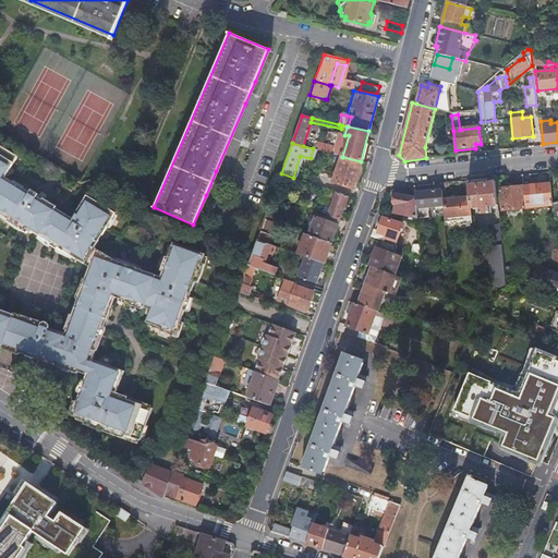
[(314,149),(335,155),(336,148),(316,144),(314,149)]
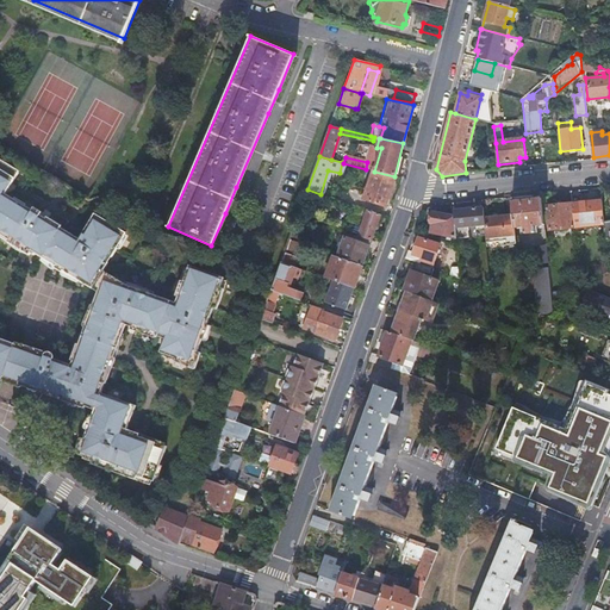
[(161,353),(176,359),(175,361),(195,369),(201,353),(199,352),(203,340),(206,341),(212,325),(209,324),(215,307),(217,310),(228,281),(224,280),(225,278),(191,265),(184,281),(181,280),(176,296),(179,297),(176,303),(155,294),(155,292),(128,282),(126,284),(105,271),(110,262),(109,262),(111,256),(112,257),(126,235),(125,234),(126,232),(95,213),(80,238),(66,230),(42,215),(43,212),(35,207),(33,210),(6,194),(20,170),(0,159),(0,232),(16,242),(14,244),(35,255),(36,254),(50,262),(56,266),(55,268),(78,281),(79,280),(100,293),(98,299),(94,298),(85,327),(87,328),(86,334),(82,343),(79,342),(72,360),(74,361),(72,365),(60,361),(60,362),(54,360),(55,358),(55,356),(54,354),(51,353),(49,353),(27,346),(16,342),(16,344),(0,337),(0,380),(12,385),(20,387),(22,387),(23,386),(42,393),(43,391),(56,396),(95,410),(79,455),(85,456),(83,459),(112,470),(113,467),(155,481),(168,446),(139,436),(139,439),(132,436),(135,431),(129,429),(137,405),(103,393),(109,375),(110,377),(120,347),(125,334),(124,334),(126,325),(132,327),(132,329),(135,330),(160,338),(160,336),(166,337),(161,353)]
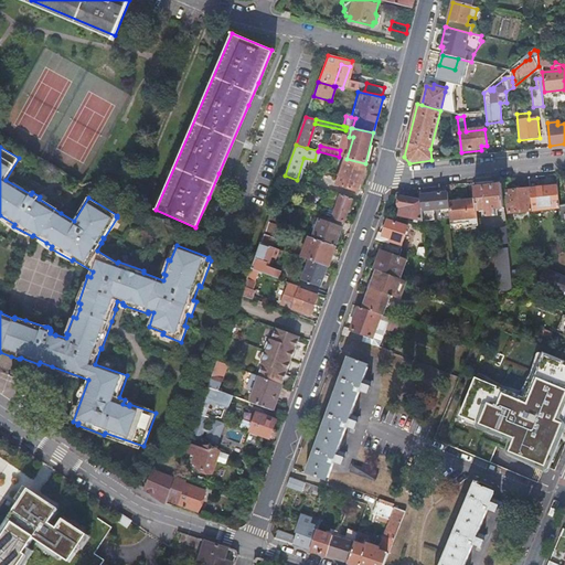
[(365,166),(365,163),(347,159),(345,158),(337,185),(358,193),(358,191),(359,191),(361,184),(360,183),(363,171),(365,171),(366,166),(365,166)]
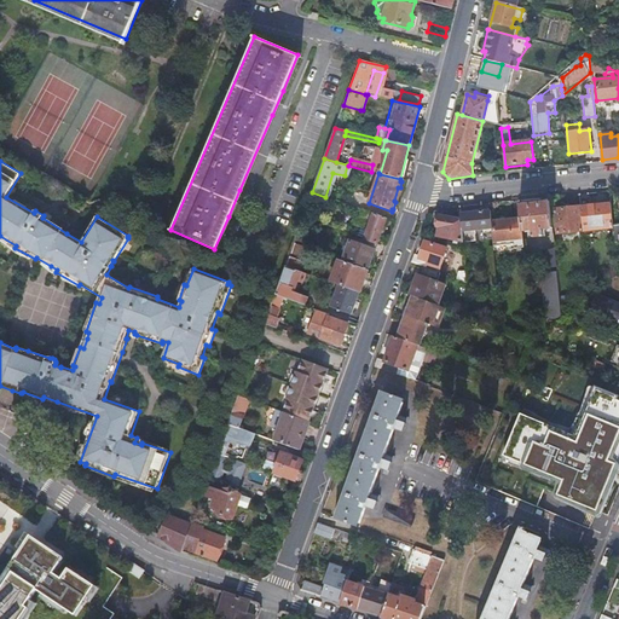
[(519,206),(520,218),(521,232),(527,231),(528,238),(545,237),(544,230),(553,229),(550,202),(519,206)]
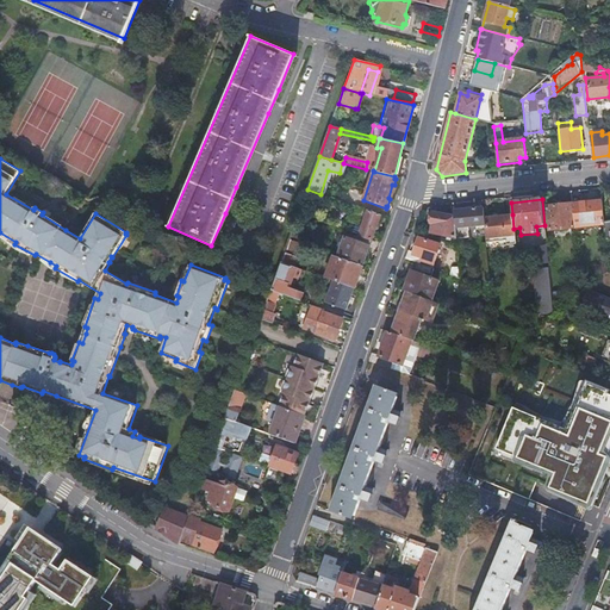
[(574,226),(572,204),(562,205),(562,201),(556,203),(556,206),(547,207),(549,231),(574,229),(574,226)]
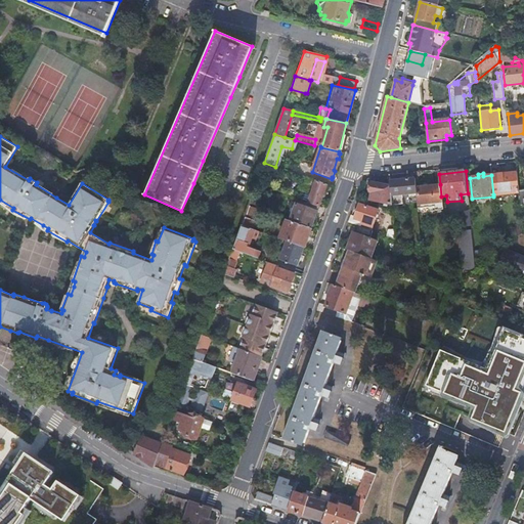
[(518,173),(491,175),(493,194),(519,192),(518,173)]
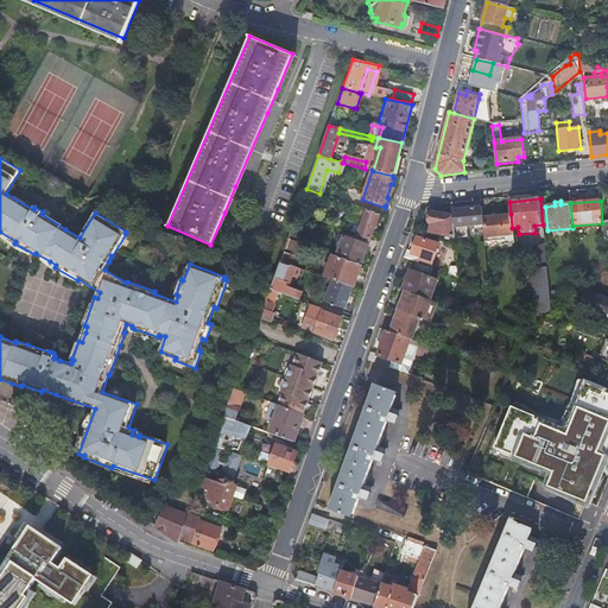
[(354,217),(363,221),(367,210),(358,208),(354,217)]
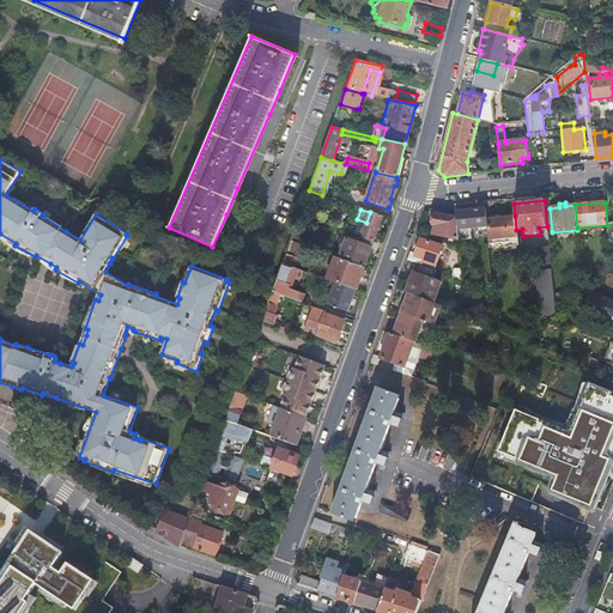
[(457,237),(457,242),(471,241),(469,231),(487,230),(486,219),(485,210),(455,212),(455,217),(457,237)]
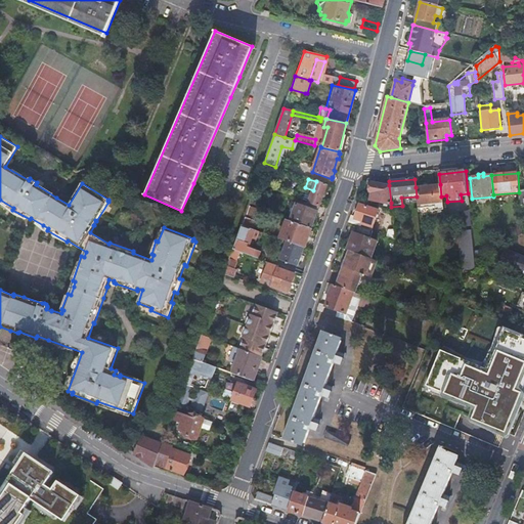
[(313,190),(309,202),(319,206),(328,185),(316,181),(313,190)]
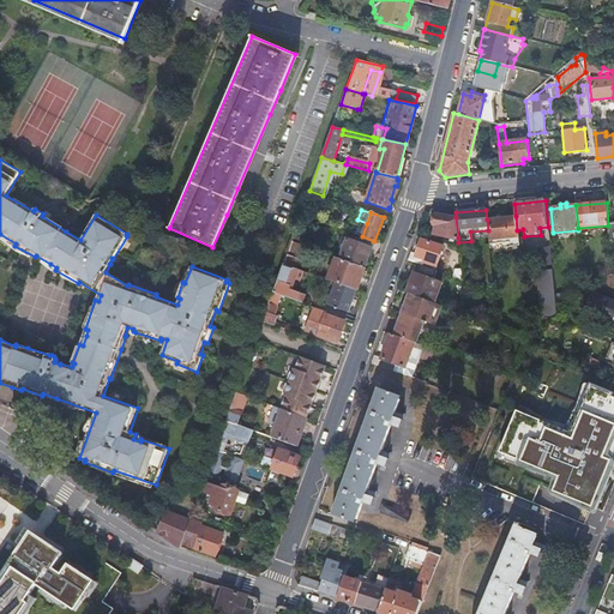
[(433,234),(458,238),(456,217),(435,214),(434,216),(434,226),(433,234)]
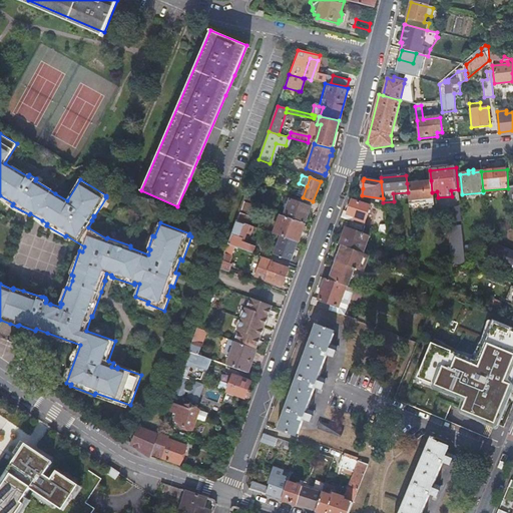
[(409,207),(434,204),(432,192),(431,180),(407,183),(408,192),(409,207)]
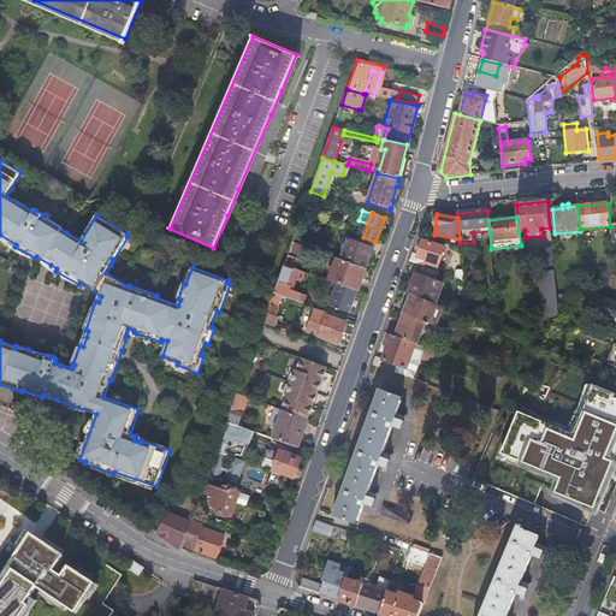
[(341,260),(367,270),(373,252),(359,247),(359,244),(348,241),(341,260)]
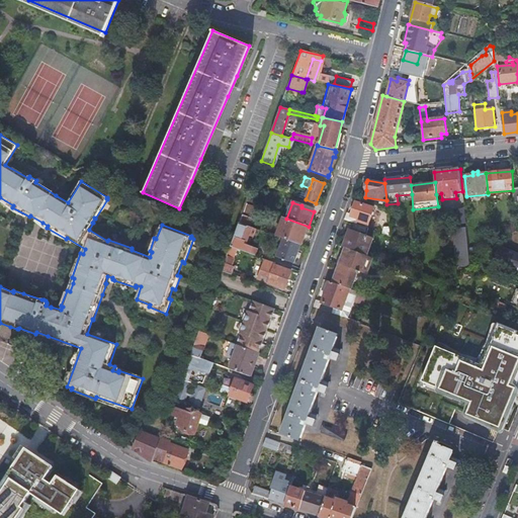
[(347,213),(344,221),(352,224),(355,225),(356,222),(367,225),(373,208),(355,202),(350,214),(347,213)]
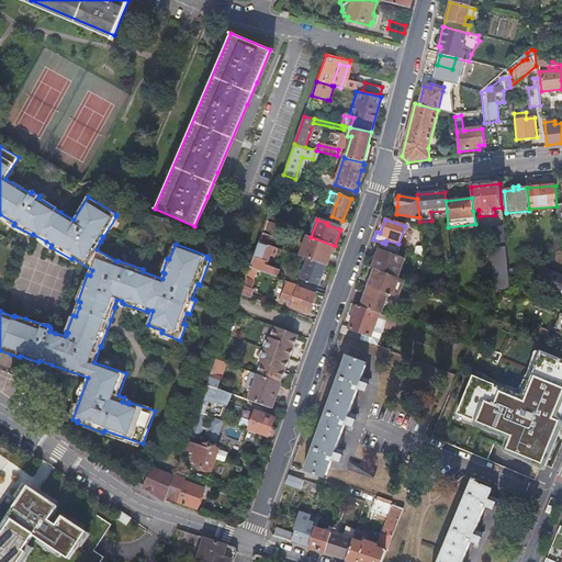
[(506,243),(504,227),(486,228),(489,245),(506,243)]
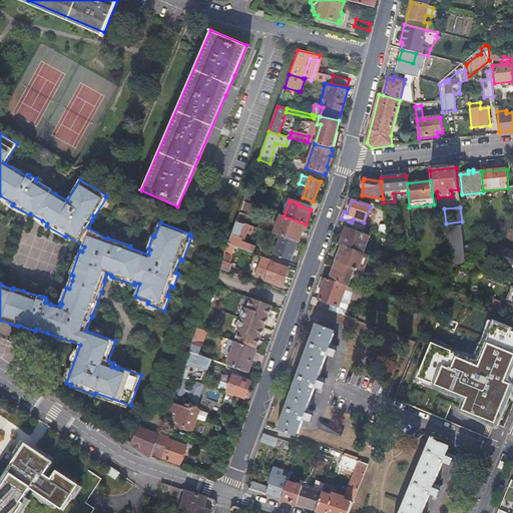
[(239,219),(249,222),(251,214),(240,212),(239,219)]
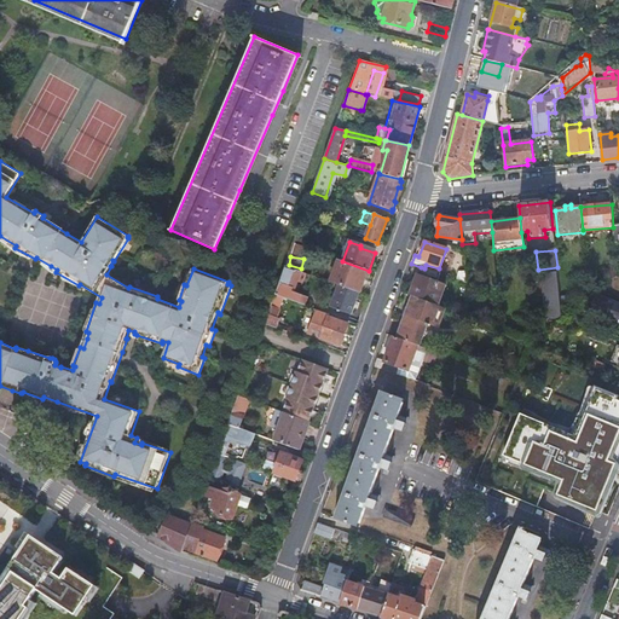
[(342,261),(340,260),(331,283),(339,287),(360,294),(369,271),(342,261)]
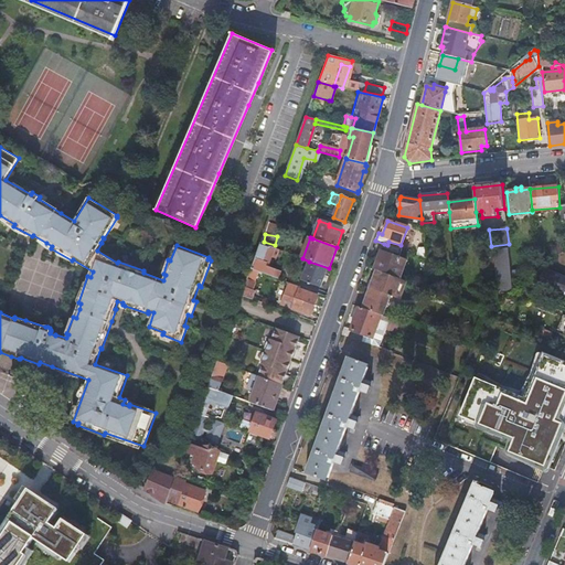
[(553,248),(558,257),(564,253),(563,242),(553,248)]
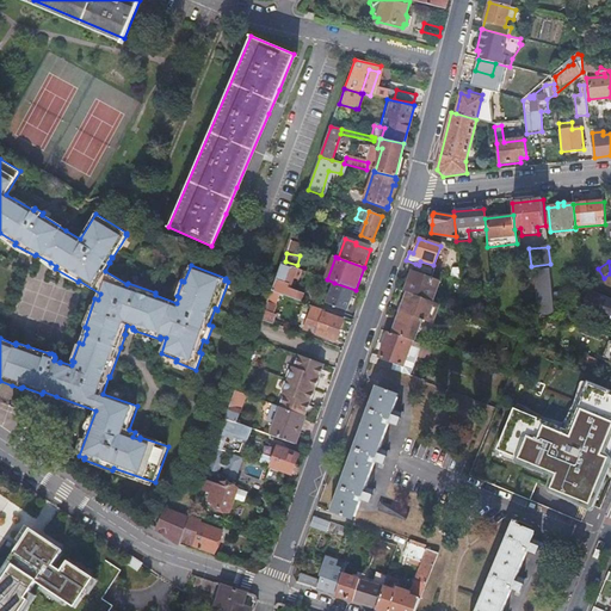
[(282,263),(276,277),(271,290),(302,301),(306,294),(288,287),(290,284),(283,282),(284,276),(291,279),(295,269),(282,263)]
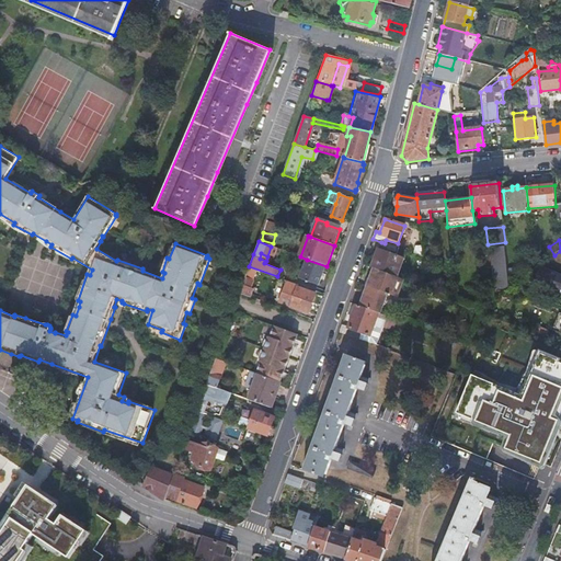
[(371,267),(374,268),(398,277),(404,259),(396,255),(398,248),(385,243),(381,242),(371,267)]
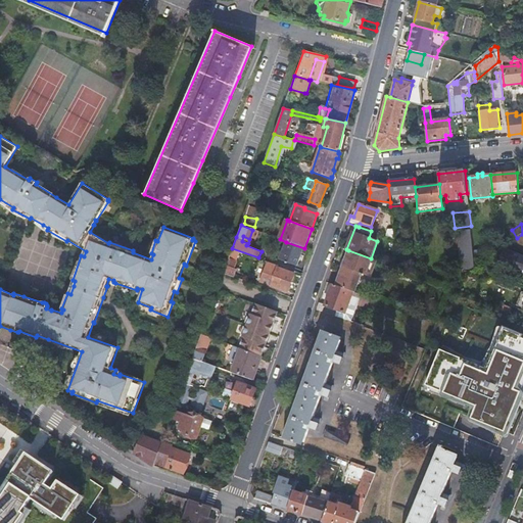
[(387,230),(384,236),(394,240),(393,233),(387,230)]
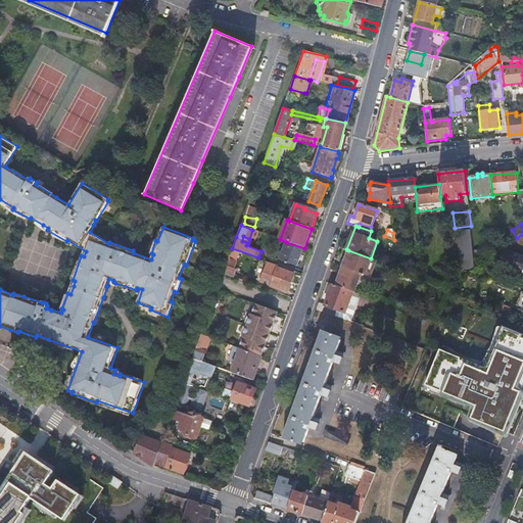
[(469,235),(458,236),(461,253),(471,252),(469,235)]
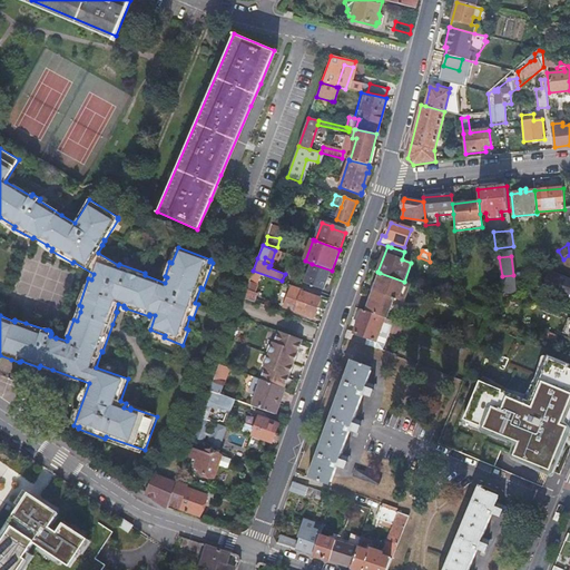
[(446,268),(455,272),(454,258),(445,259),(446,268)]
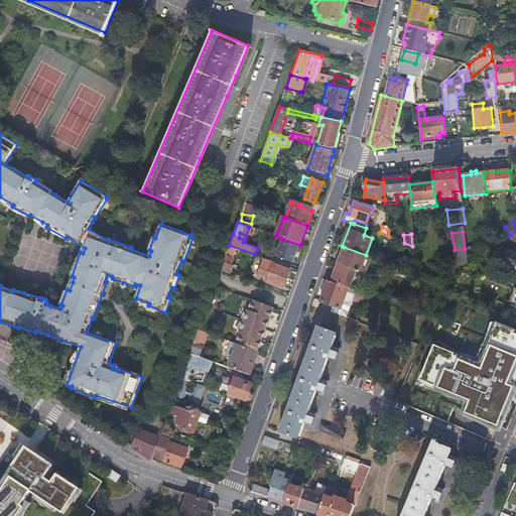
[(300,245),(282,239),(275,257),(293,263),(300,245)]
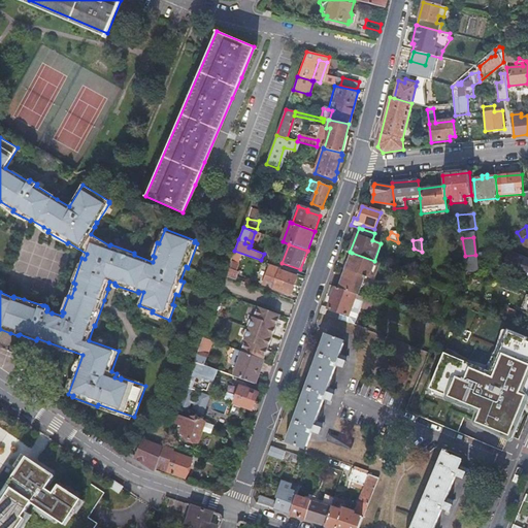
[(339,289),(358,295),(365,276),(372,278),(377,262),(374,261),(352,253),(349,263),(345,262),(343,268),(345,269),(339,289)]
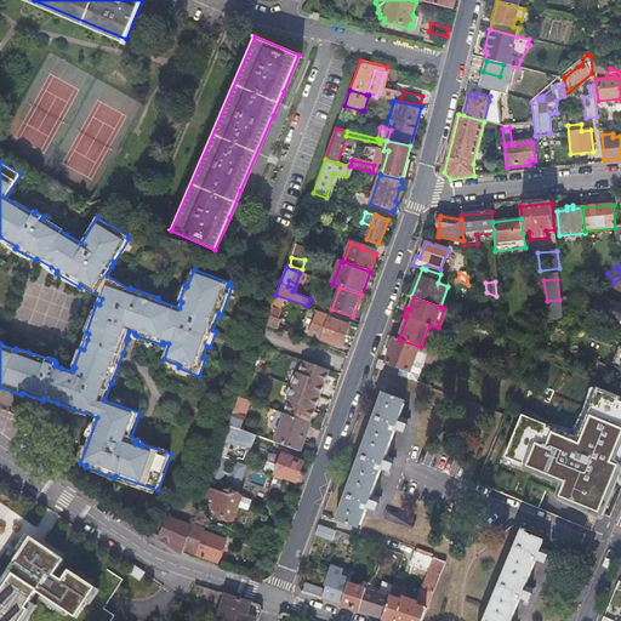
[(602,298),(597,311),(620,320),(620,305),(602,297),(602,298)]
